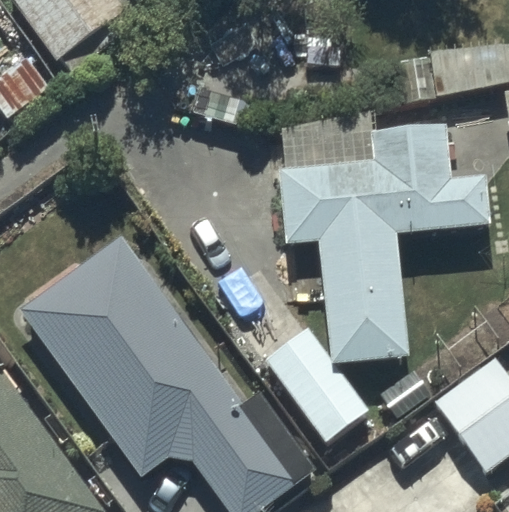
[(118,0),(12,0),(56,62),(62,58),(73,73),(127,36),(116,19),(127,12),(118,0)]
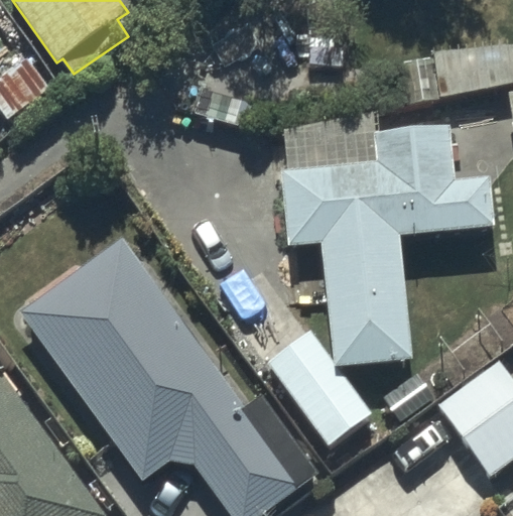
[(377,109),(283,125),(287,167),(280,168),(286,238),(318,236),(330,365),(411,358),(401,233),(489,226),(485,177),(451,180),(445,126),(379,132),(377,109)]
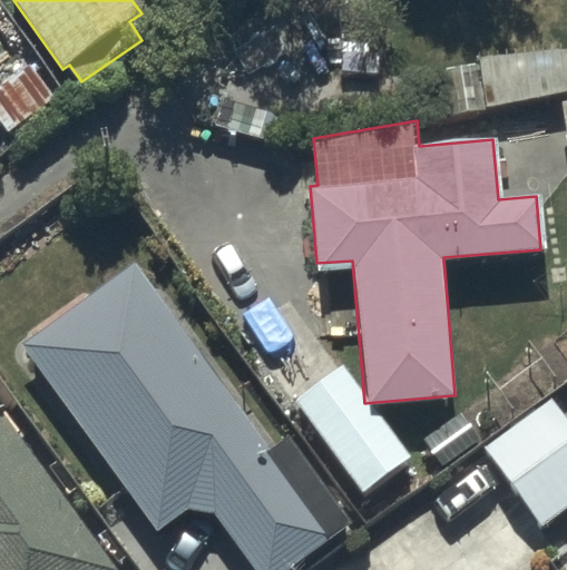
[(267,449),(135,263),(23,345),(157,531),(186,511),(214,511),(255,569),(281,569),(329,537),(311,511),(330,498),(285,435),(267,449)]
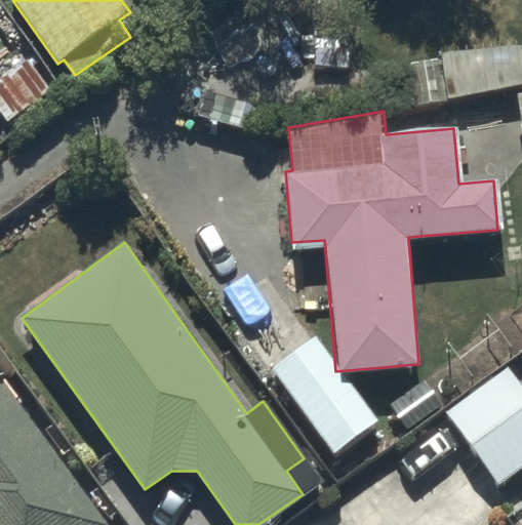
[(521,387),(507,367),(444,414),(497,484),(521,466),(521,387)]
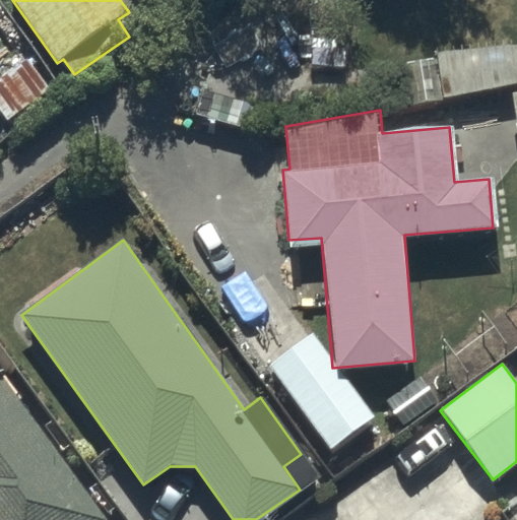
[(0,519),(102,519),(105,518),(0,374),(0,519)]
